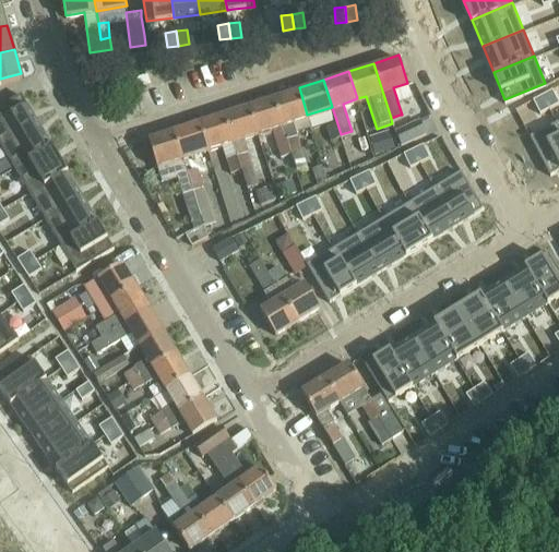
[(552,86),(543,92),(549,105),(558,99),(558,98),(552,86)]
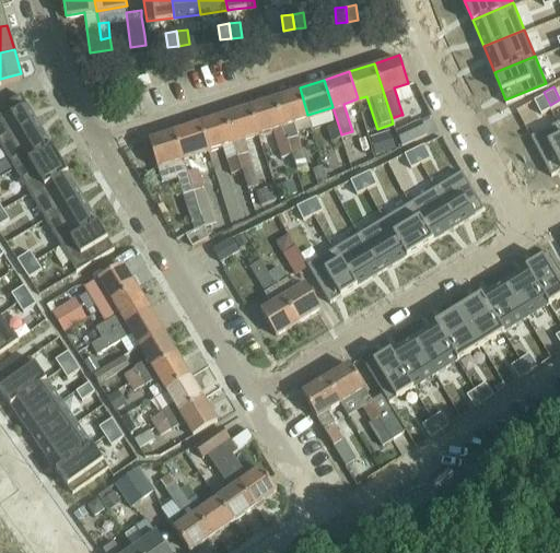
[(300,87),(273,96),(282,124),(291,151),(296,167),(307,164),(296,129),(293,120),(307,115),(300,87)]
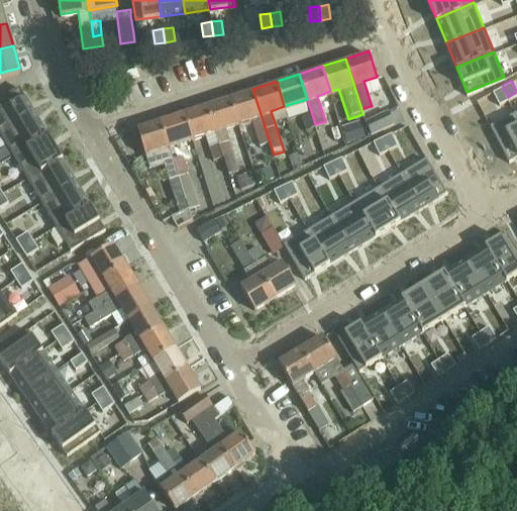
[(19,85),(0,96),(0,129),(34,109),(19,85)]
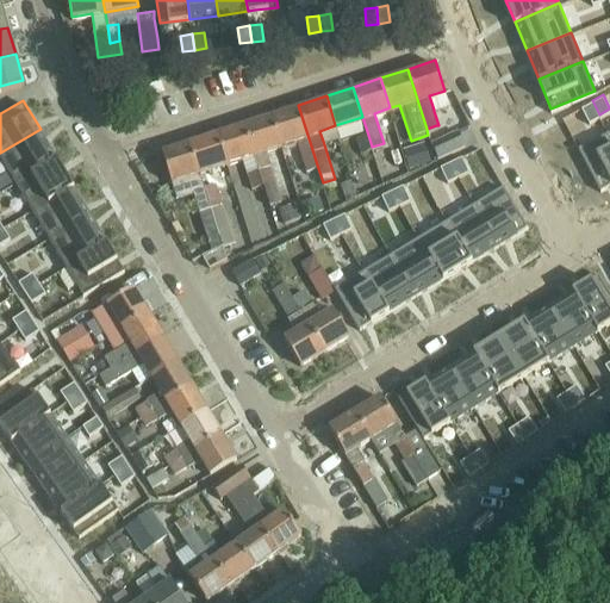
[(592,100),(582,106),(589,120),(599,114),(592,100)]
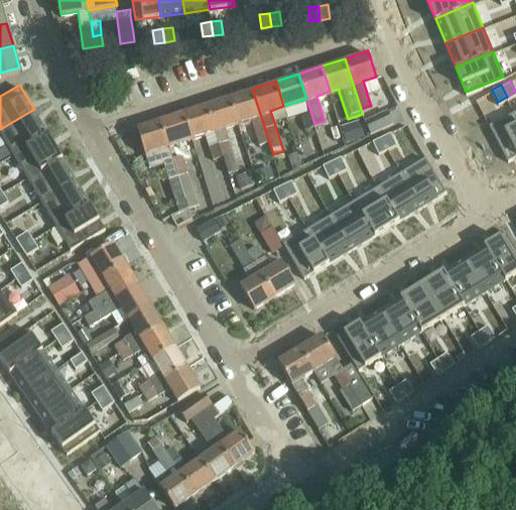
[(252,89),(230,96),(238,121),(250,117),(258,143),(268,139),(252,89)]
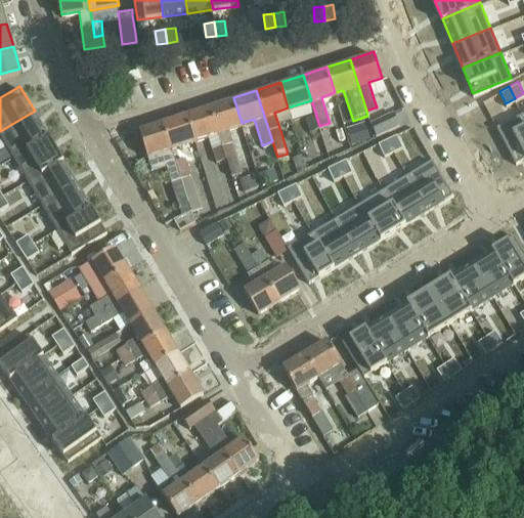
[(242,123),(233,97),(210,104),(226,156),(231,174),(242,170),(228,127),(242,123)]
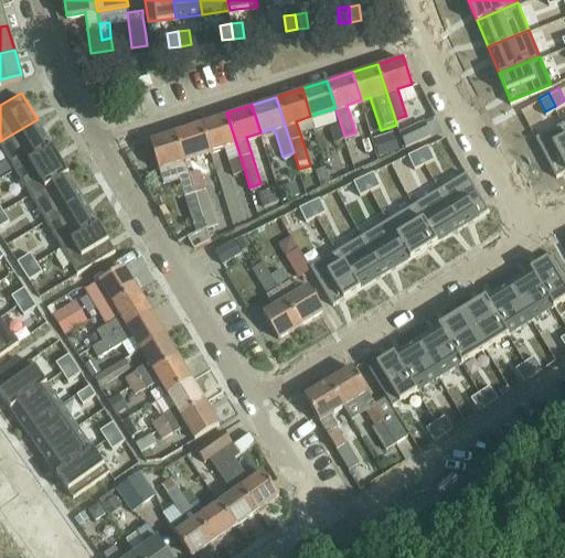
[(201,121),(210,149),(223,145),(232,172),(244,168),(226,113),(201,121)]
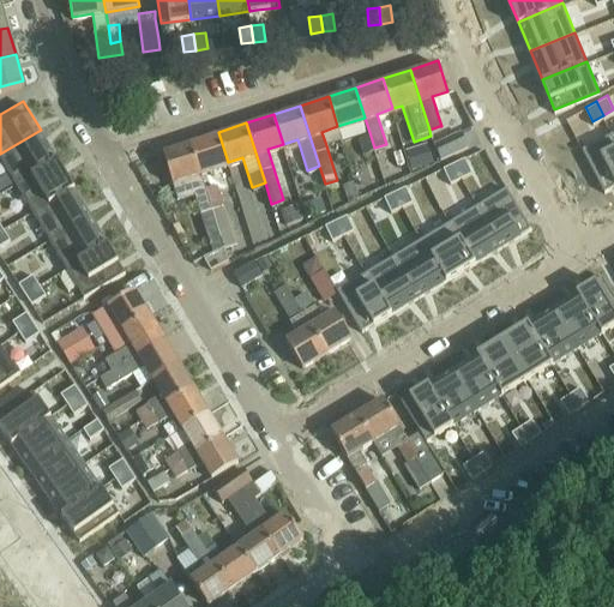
[(41,130),(0,154),(0,155),(16,182),(58,157),(41,130)]
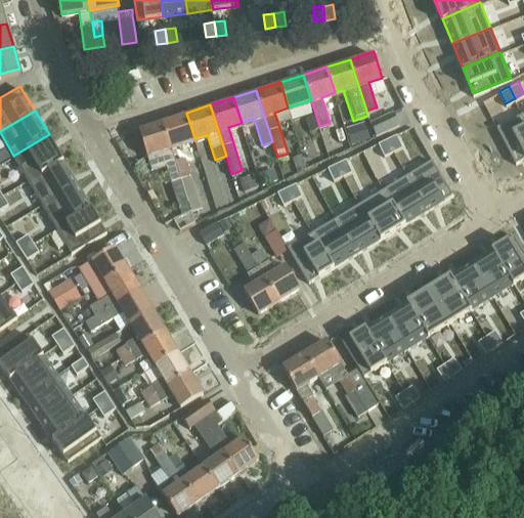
[(370,121),(377,133),(399,123),(393,111),(378,118),(370,121)]
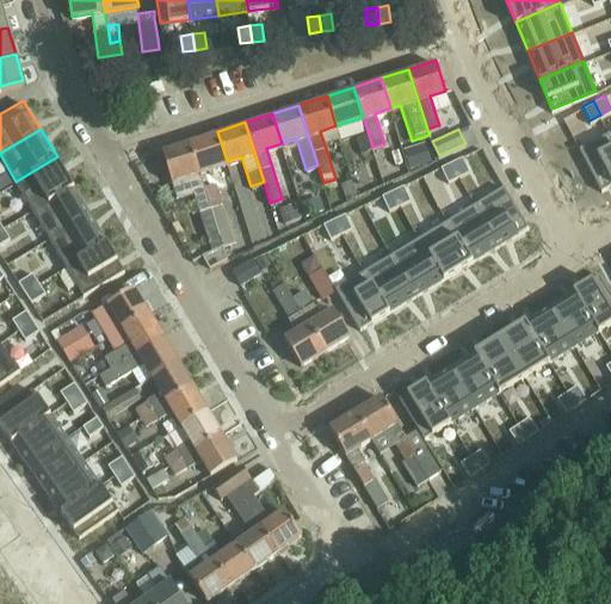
[(227,161),(217,131),(190,140),(199,171),(227,161)]
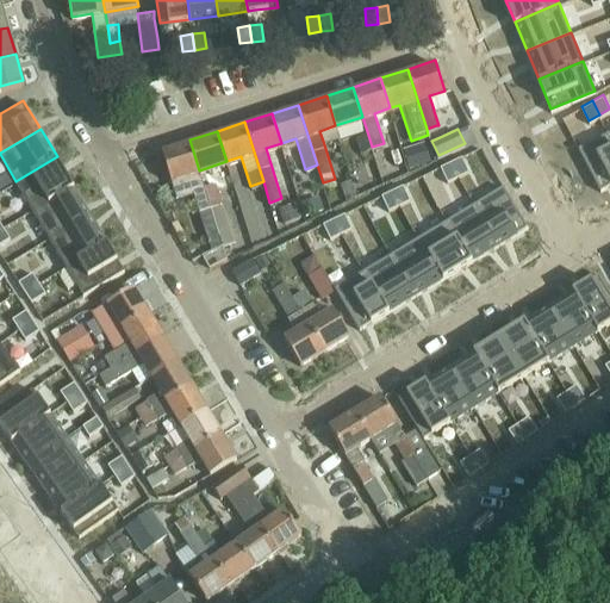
[(372,147),(367,131),(354,135),(360,151),(372,147)]
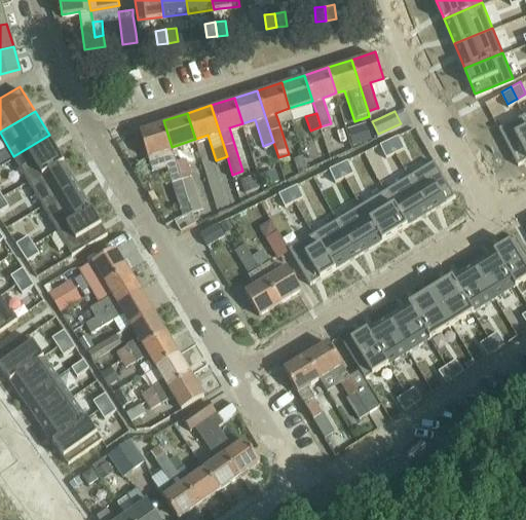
[(525,117),(524,113),(498,126),(518,162),(525,157),(525,117)]
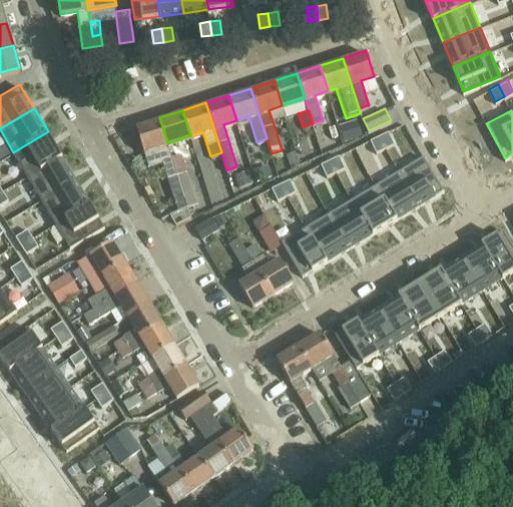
[(166,175),(176,171),(171,154),(167,143),(159,117),(135,125),(136,126),(144,150),(148,163),(161,159),(166,175)]
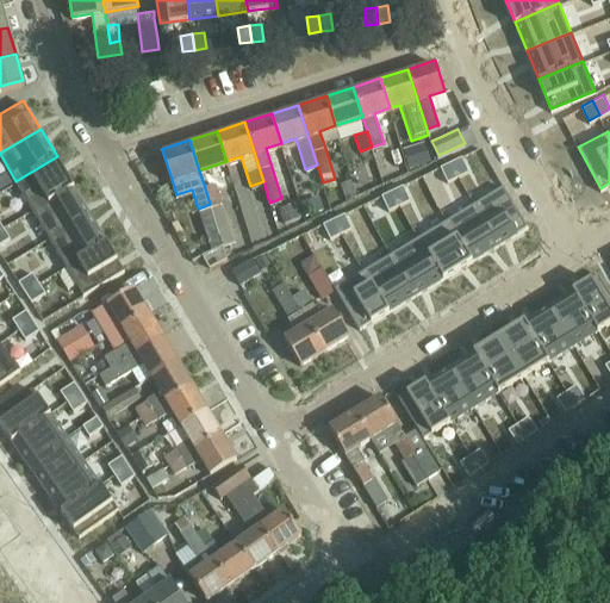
[(424,141),(403,147),(409,166),(430,159),(424,141)]
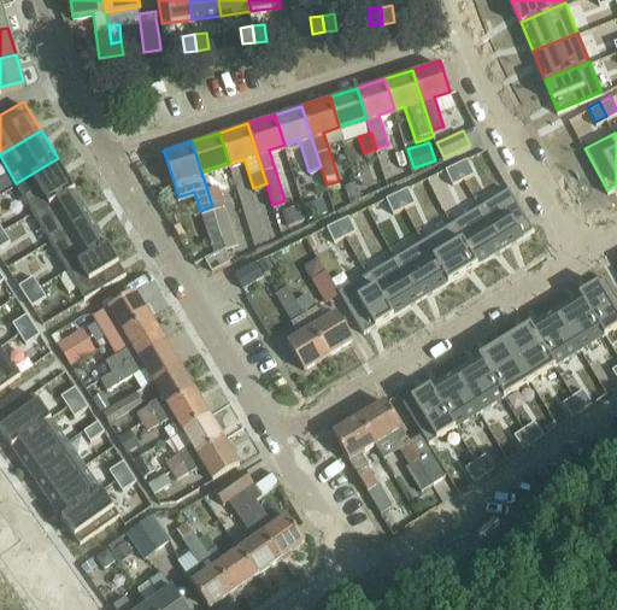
[(468,156),(456,162),(463,176),(474,171),(468,156)]
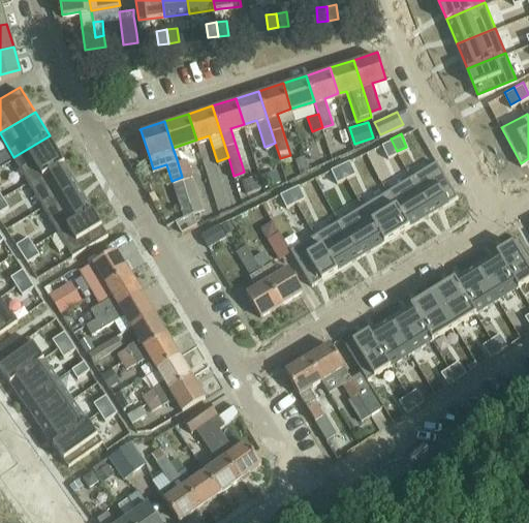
[(50,135),(13,157),(28,181),(64,160),(50,135)]
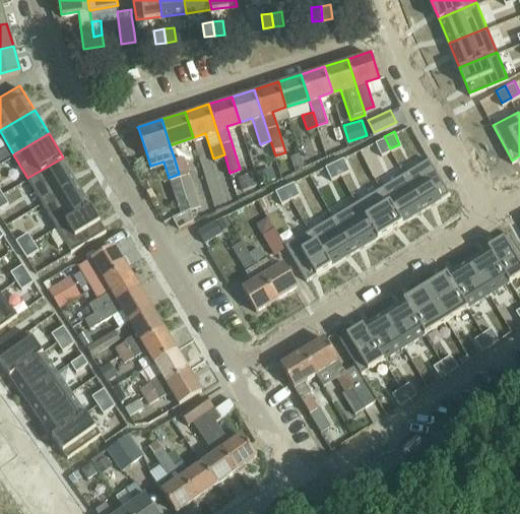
[(384,136),(375,140),(381,153),(390,148),(384,136)]
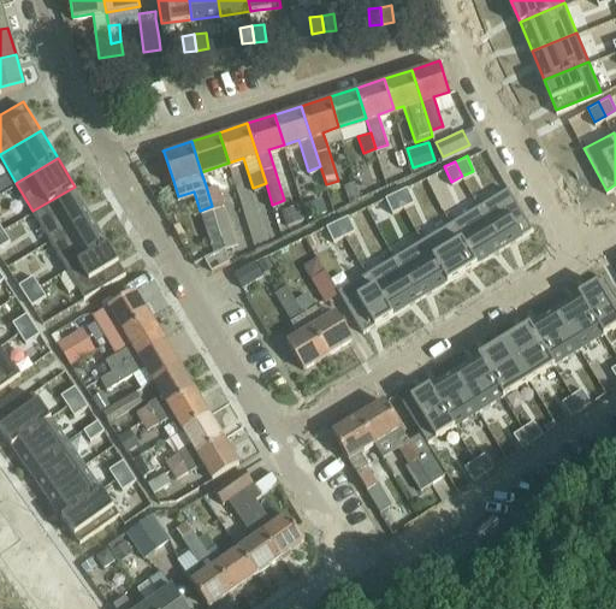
[(359,195),(354,179),(344,182),(349,199),(359,195)]
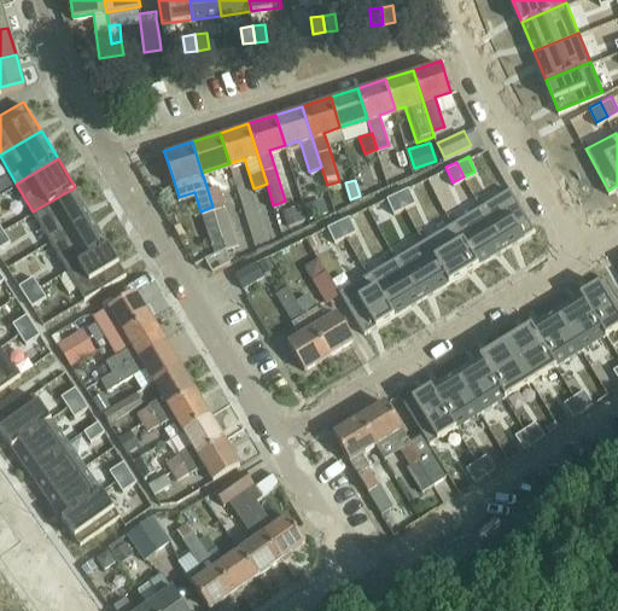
[(207,186),(213,207),(225,202),(217,182),(207,186)]
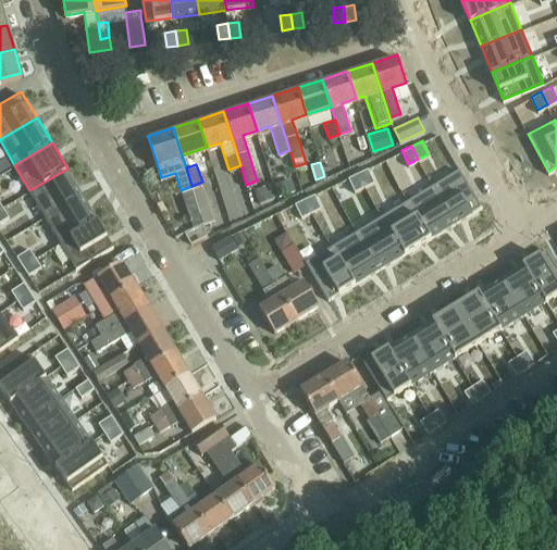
[(368,166),(358,172),(364,185),(374,180),(368,166)]
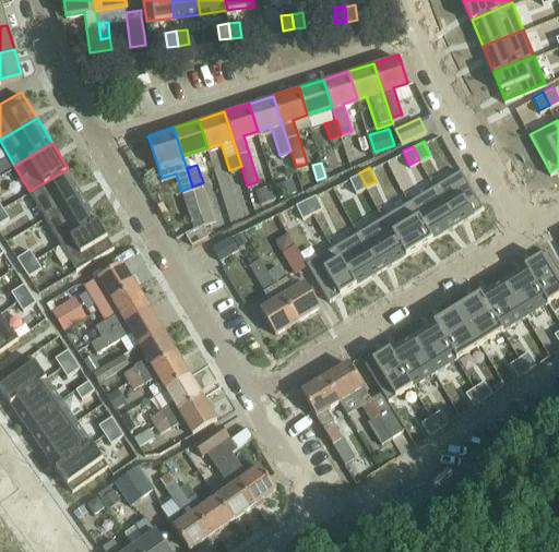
[(68,169),(30,191),(45,216),(83,194),(68,169)]
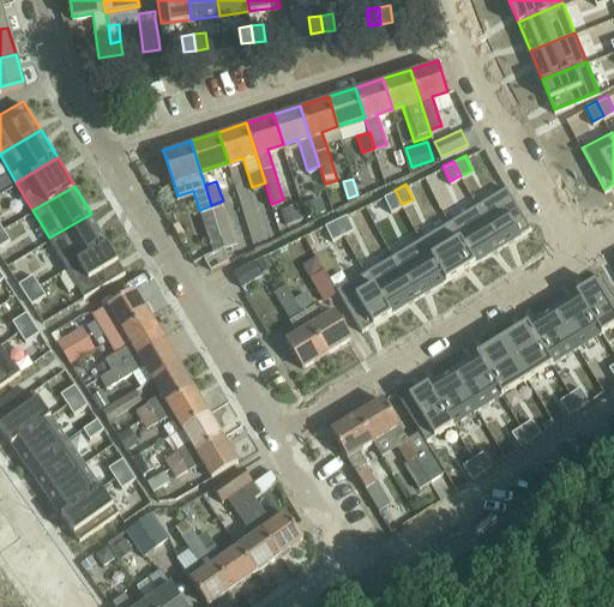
[(482,200),(477,203),(503,244),(531,227),(531,226),(527,217),(521,209),(513,196),(509,188),(506,186),(482,200)]
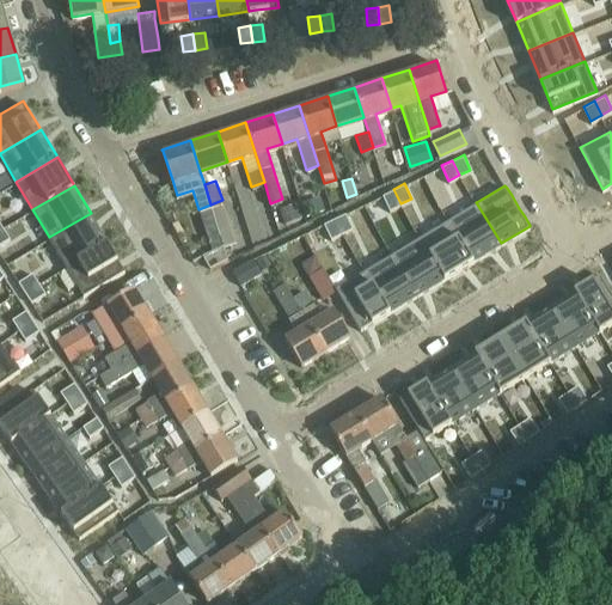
[(393,189),(383,194),(390,208),(401,203),(393,189)]
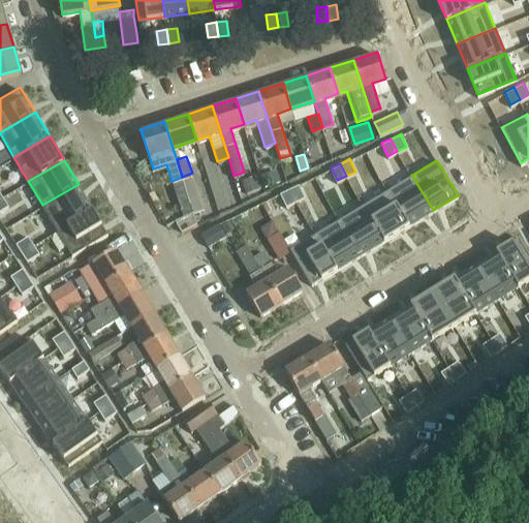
[(266,185),(280,180),(277,170),(261,174),(266,185)]
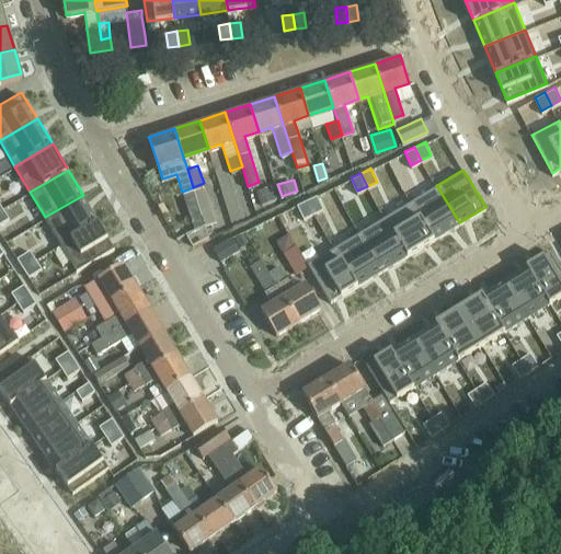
[(261,203),(276,197),(273,185),(258,191),(261,203)]
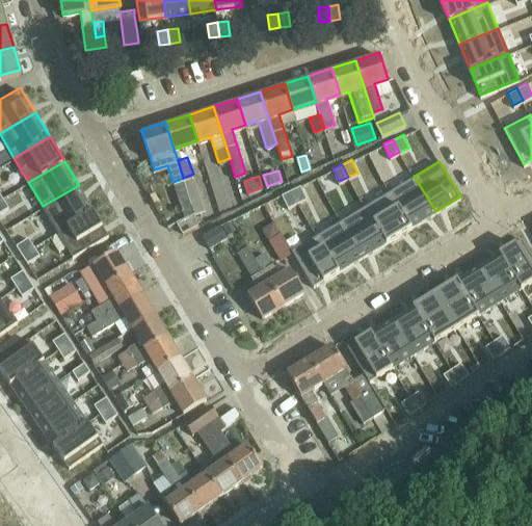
[(414,176),(390,190),(411,226),(414,225),(435,211),(414,176)]
